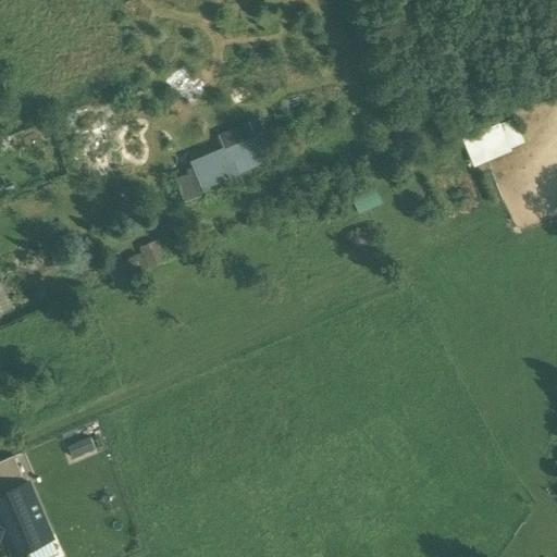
[(524,143),(514,118),(461,140),(474,168),(511,151),(510,149),(524,143)]
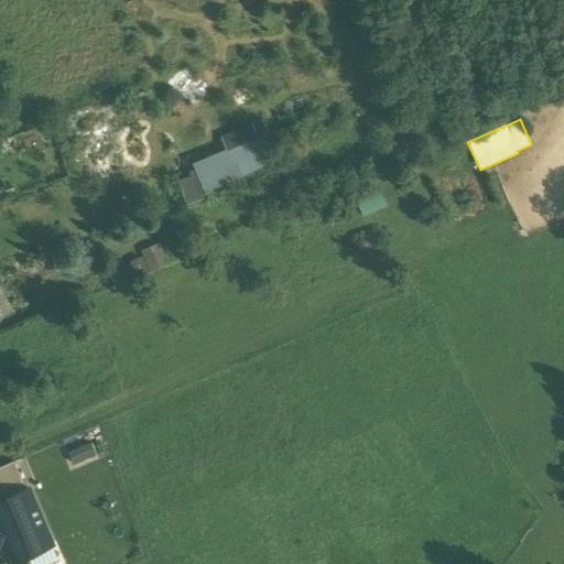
[(197,167),(207,191),(268,164),(250,125),(217,139),(221,151),(195,162),(197,167)]
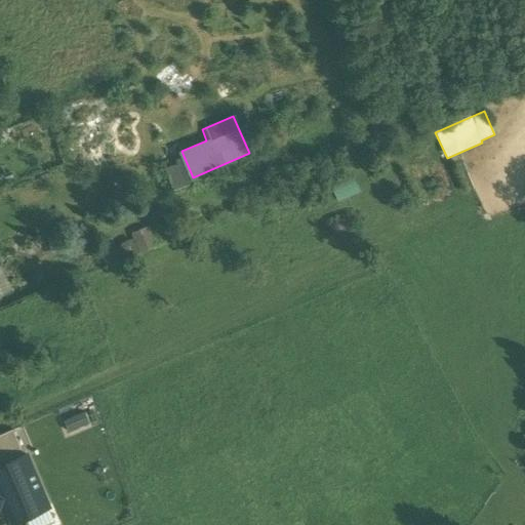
[(196,182),(193,177),(184,156),(163,165),(172,190),(196,182)]
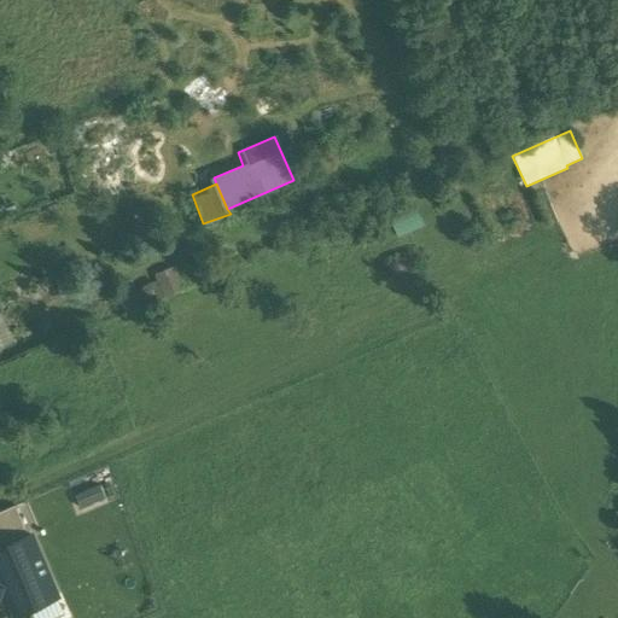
[(414,207),(388,216),(395,234),(421,225),(414,207)]
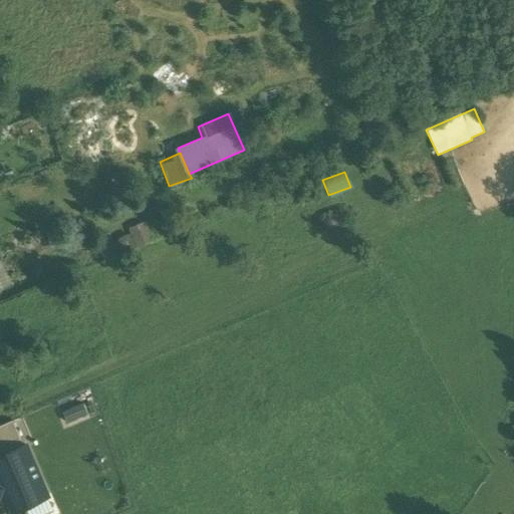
[(139,243),(154,238),(148,218),(133,222),(139,243)]
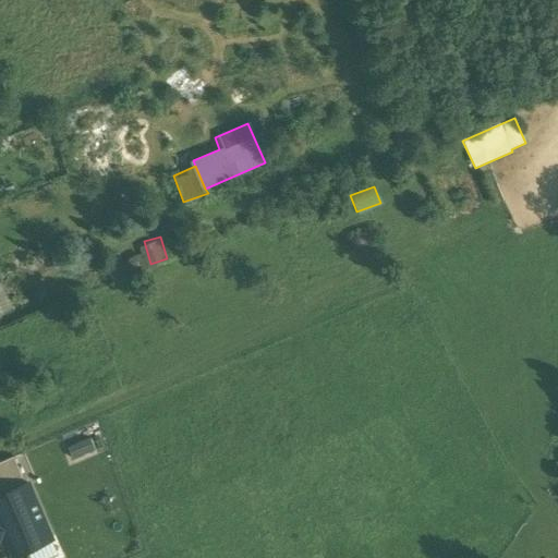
[(13,458),(0,462),(0,494),(24,484),(13,458)]
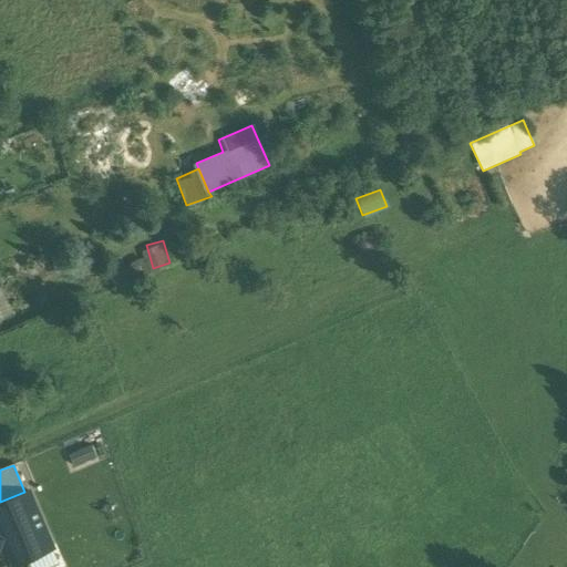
[(24,492),(0,502),(0,546),(1,546),(9,565),(51,547),(28,491),(24,492)]
